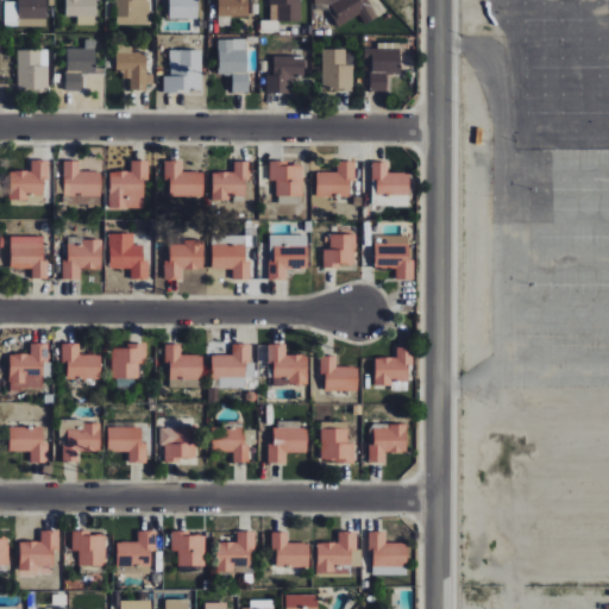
[(48,26),(46,0),(17,0),(17,1),(4,2),(5,27),(48,26)]
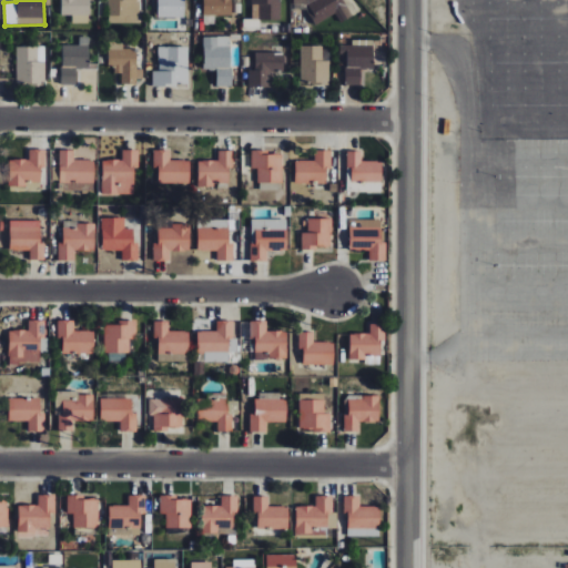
[(60,0),(61,16),(72,16),(72,23),(90,23),(89,0),(60,0)]
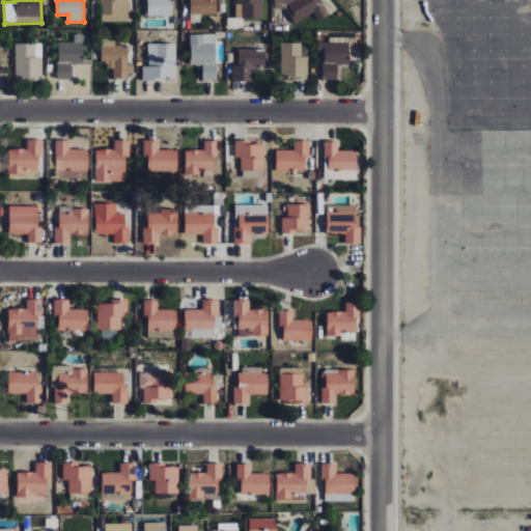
[(130,22),(129,0),(101,0),(102,22),(130,22)]
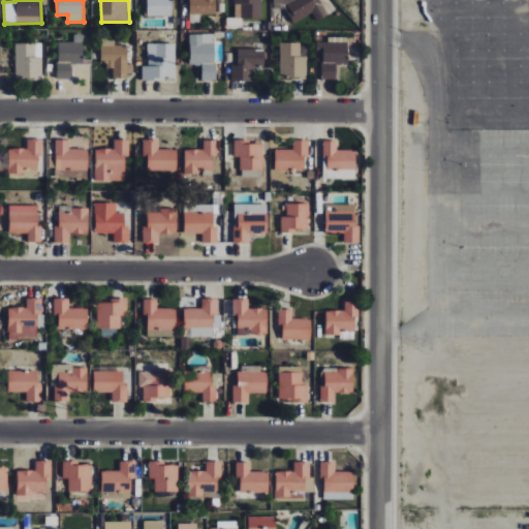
[(146,0),(146,17),(172,17),(172,0),(146,0)]
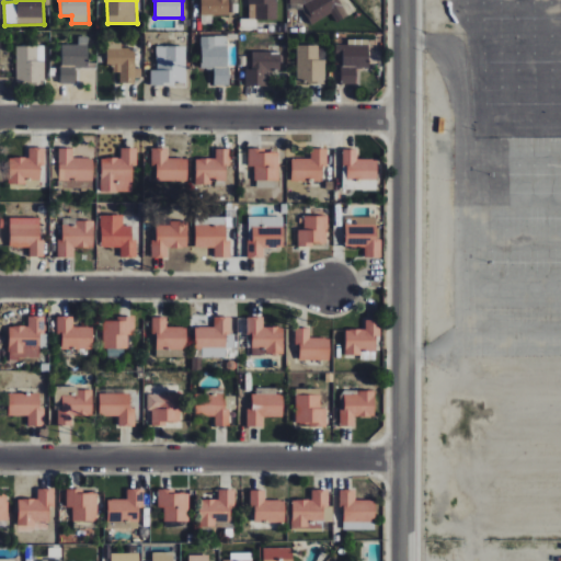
[(229,0),(201,0),(201,23),(212,23),(212,15),(229,15),(229,0)]
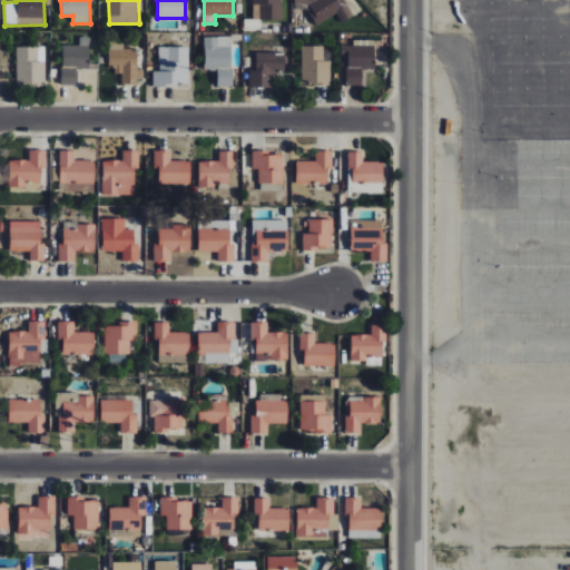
[(252,0),(253,20),(282,21),(281,0),(252,0)]
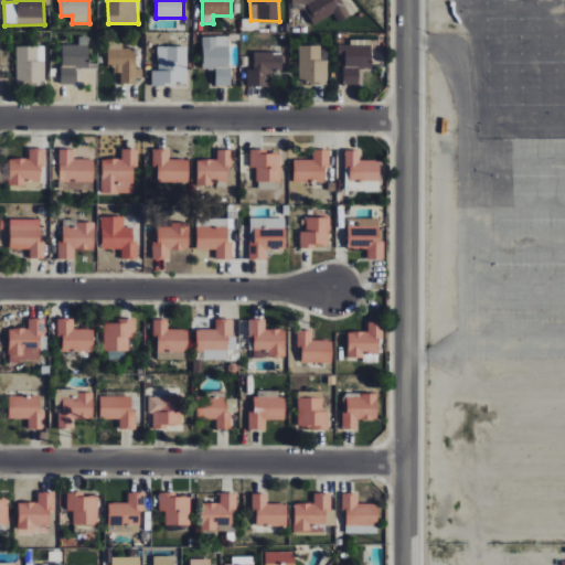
[(292,0),(297,7),(302,3),(313,24),(333,14),(338,23),(350,17),(340,0),(292,0)]
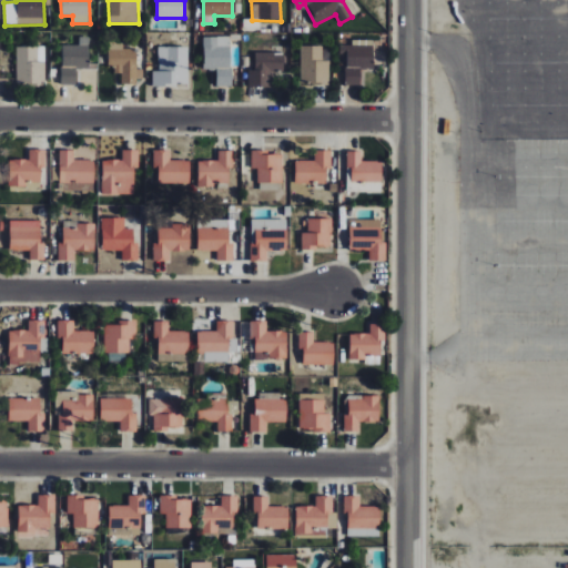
[(62,85),(77,84),(77,69),(92,69),(91,37),(79,37),(79,46),(61,46),(62,85)]
